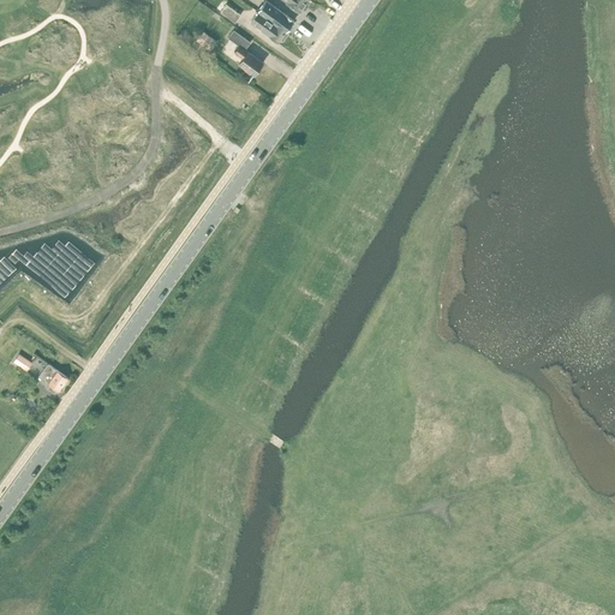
[(267,0),(258,11),(286,33),(287,30),(288,33),(293,27),(291,25),(294,22),(267,0)]
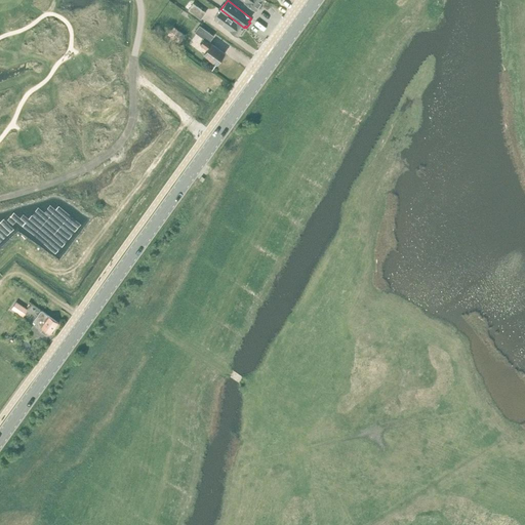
[(261,0),(242,0),(255,9),(261,0)]
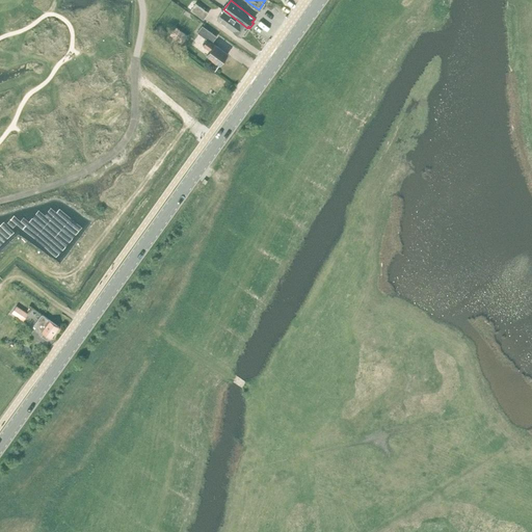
[(195,3),(190,9),(204,19),(208,12),(195,3)]
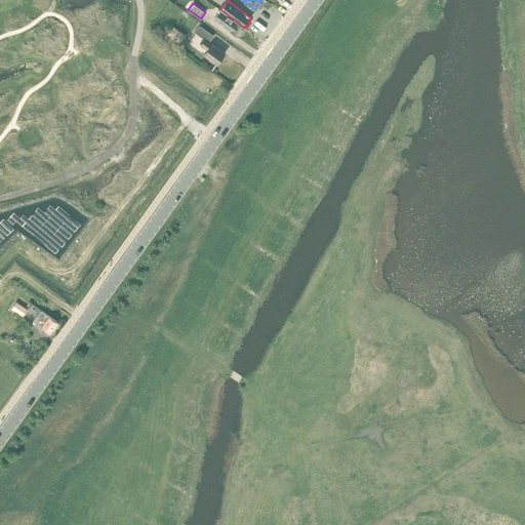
[(244,28),(220,9),(214,18),(238,36),(240,33),(241,35),(245,29),(244,28)]
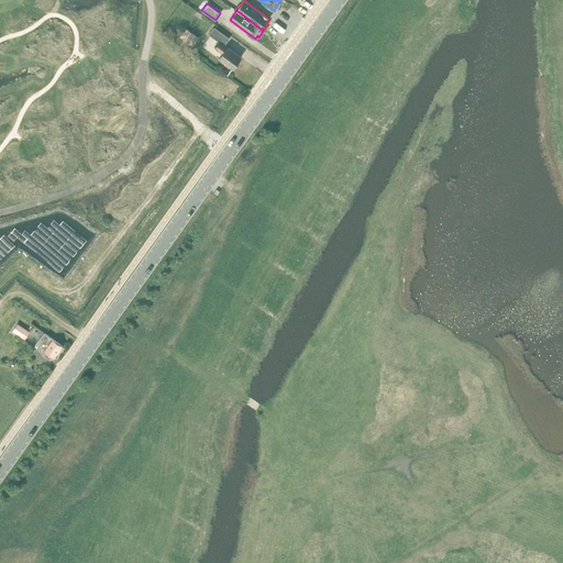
[(213,26),(209,32),(210,33),(210,34),(212,35),(211,36),(219,42),(214,47),(222,53),(218,58),(232,69),(241,57),(224,45),(229,39),(213,26)]
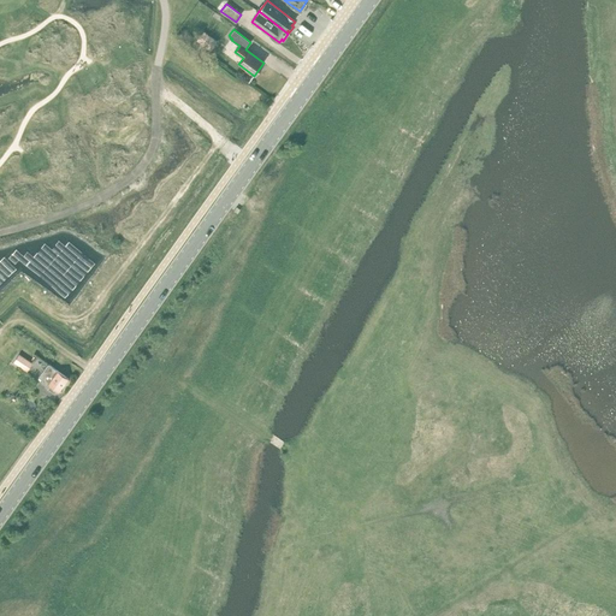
[(211,51),(218,41),(203,30),(196,40),(211,51)]
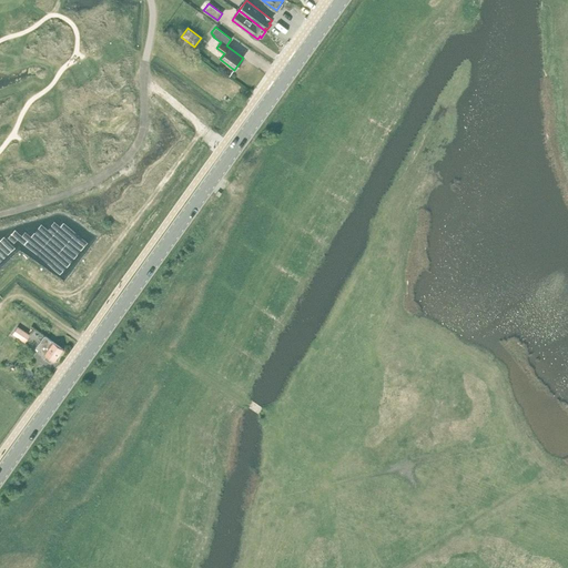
[(17,325),(12,333),(24,342),(29,334),(17,325)]
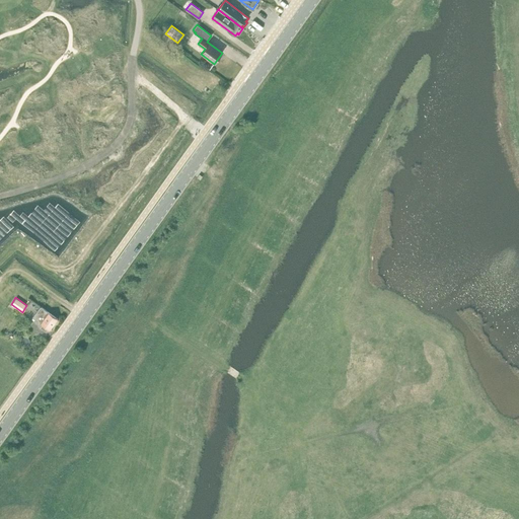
[(41,306),(32,317),(49,330),(58,318),(41,306)]
